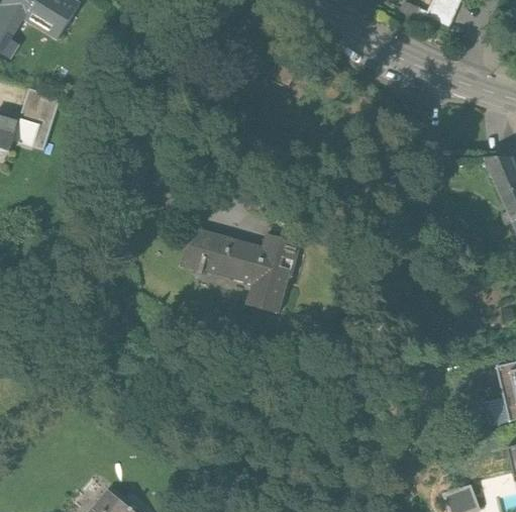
[(78,2),(75,0),(1,0),(0,2),(0,53),(9,58),(16,44),(7,38),(20,16),(56,37),(78,2)]
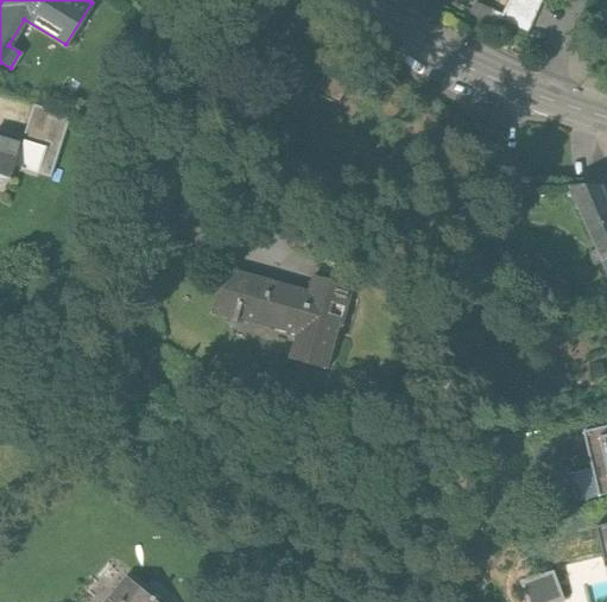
[(504,10),(482,0),(473,0),(469,10),(498,23),(504,10)]
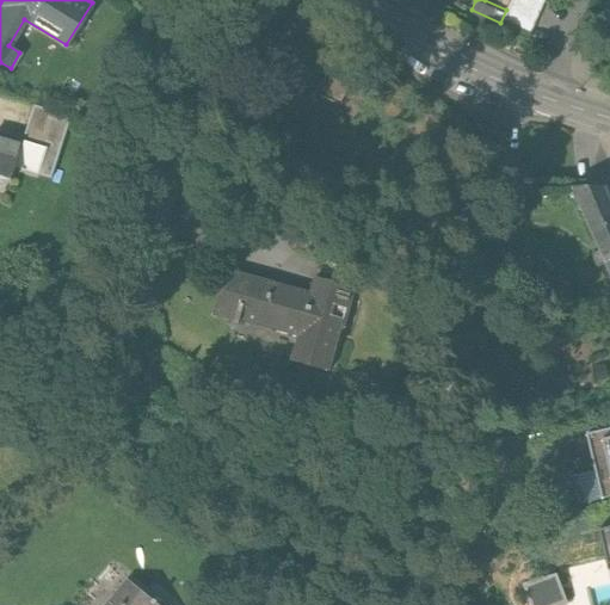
[(510,0),(506,10),(500,23),(500,24),(525,35),(540,0),(510,0)]
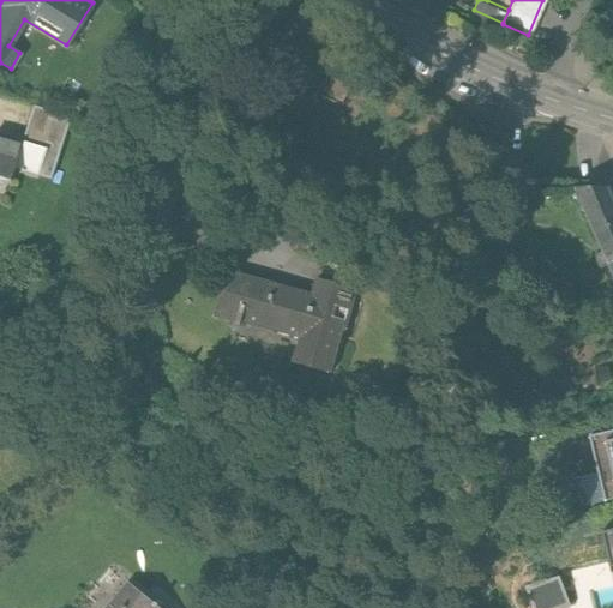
[(35,103),(23,139),(48,146),(38,174),(52,178),(71,116),(35,103)]
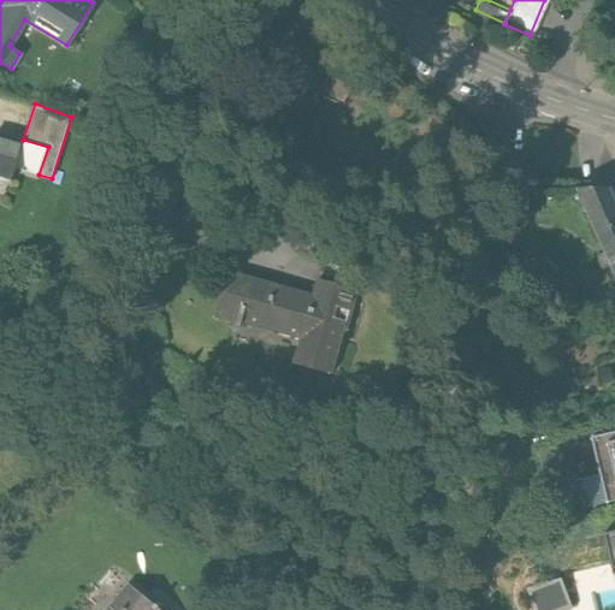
[(0,175),(12,179),(16,167),(23,140),(0,131),(0,175)]
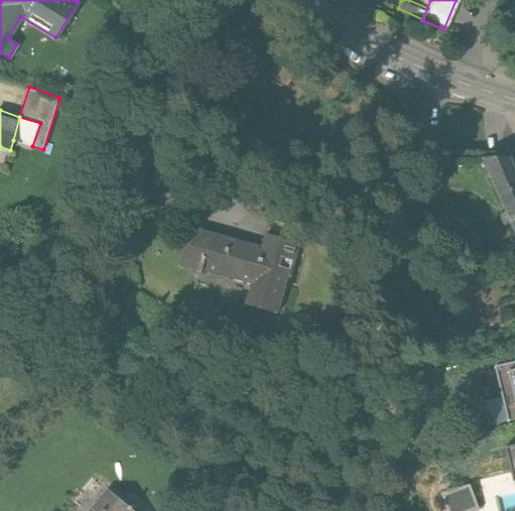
[(40,123),(19,117),(13,140),(32,146),(40,123)]
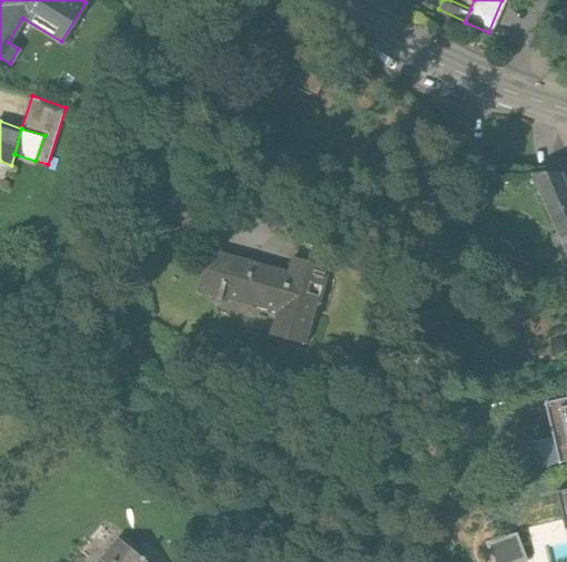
[(566,185),(560,171),(532,171),(566,255),(566,185)]
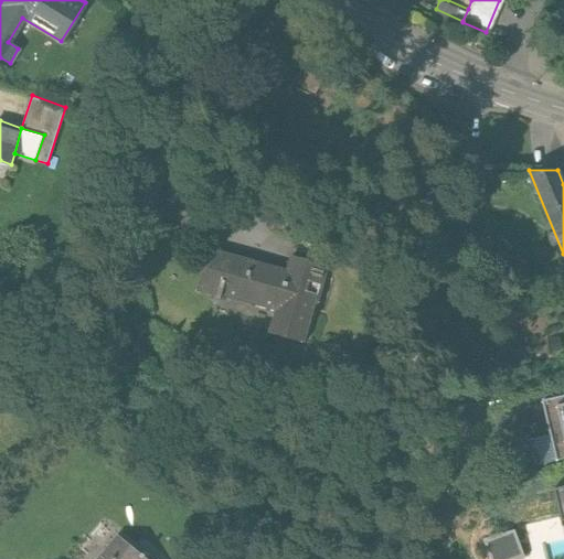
[(288,272),(210,251),(199,291),(277,312),(270,334),(306,344),(327,268),(293,258),(288,272)]
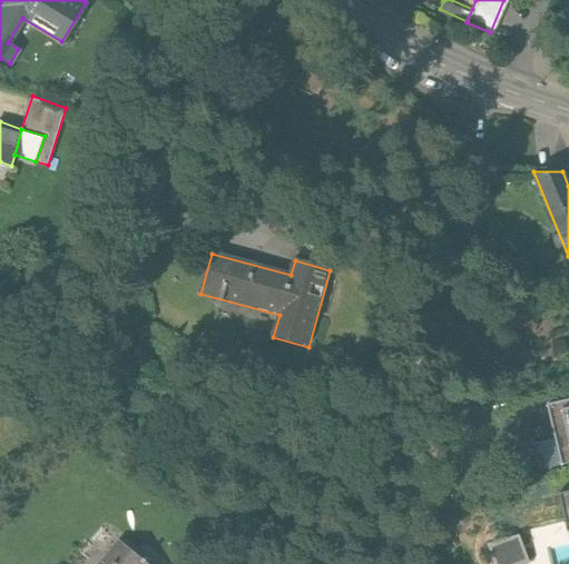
[(568,397),(547,403),(556,437),(561,463),(568,461),(568,397)]
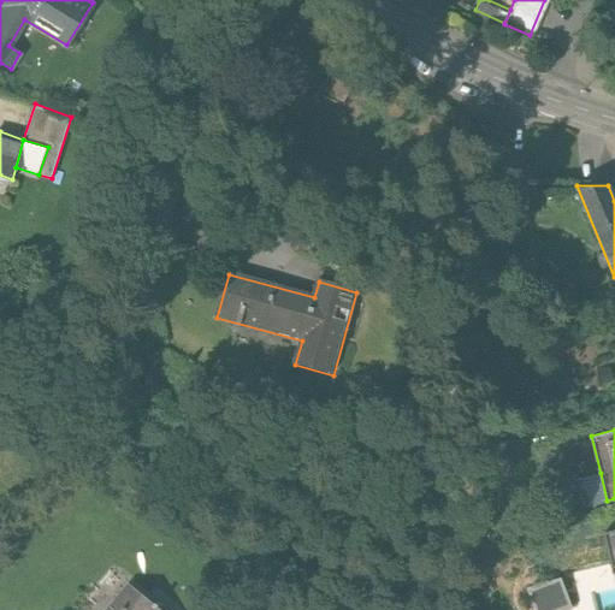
[(585,507),(607,501),(601,473),(578,478),(585,507)]
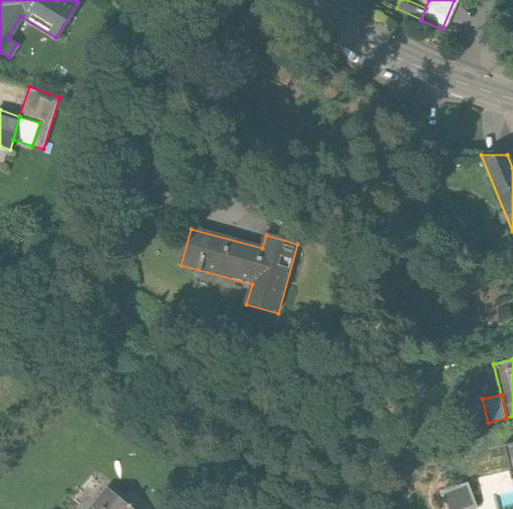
[(512,442),(504,444),(510,473),(512,472),(512,442)]
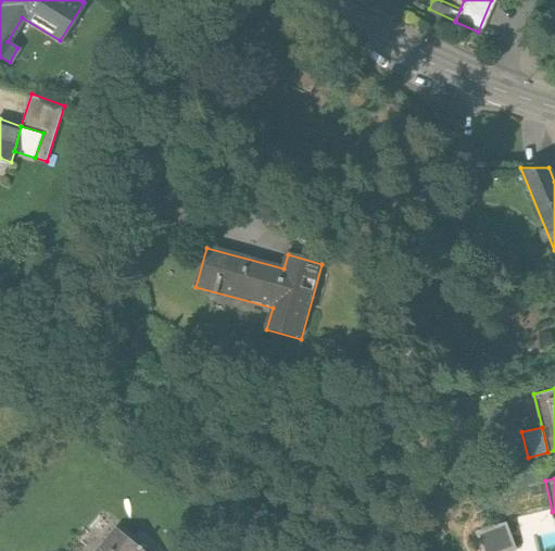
[(506,522),(478,530),(486,550),(500,550),(516,547),(506,522)]
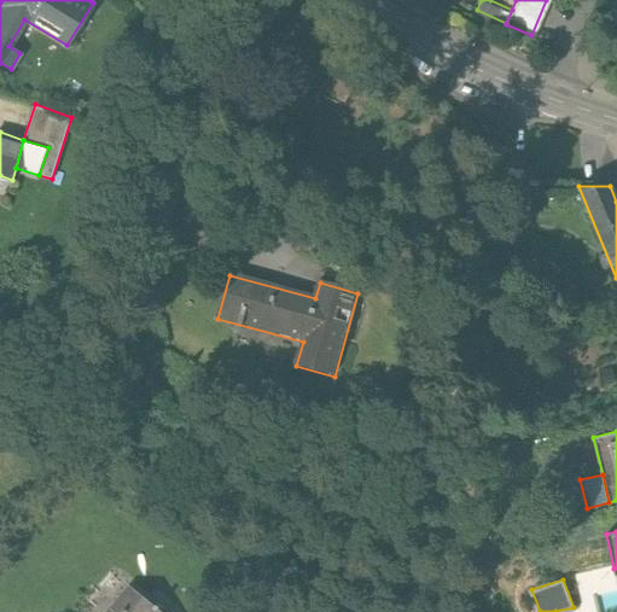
[(162,611),(126,582),(100,611),(162,611)]
